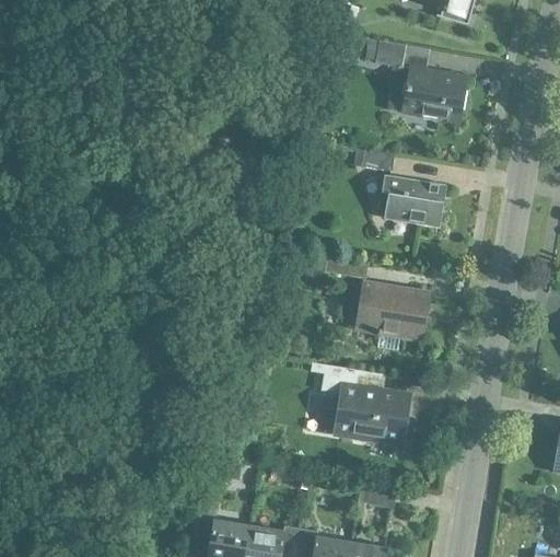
[(429,0),(429,1),(443,6),(440,16),(467,24),(474,0),(429,0)]
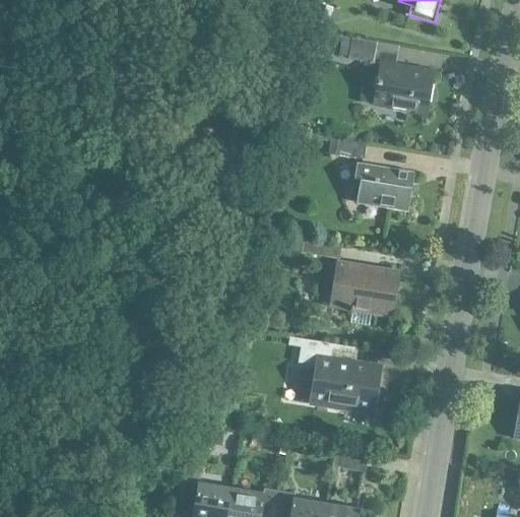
[(336,16),(318,13),(316,27),(334,30),(336,16)]
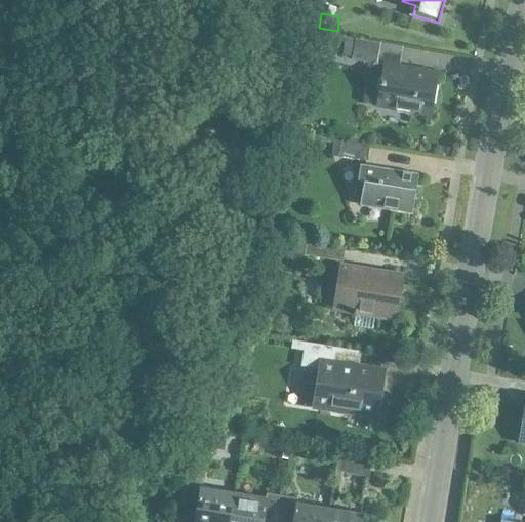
[(376,62),(379,41),(355,37),(345,36),(341,53),(352,55),(352,57),(376,62)]
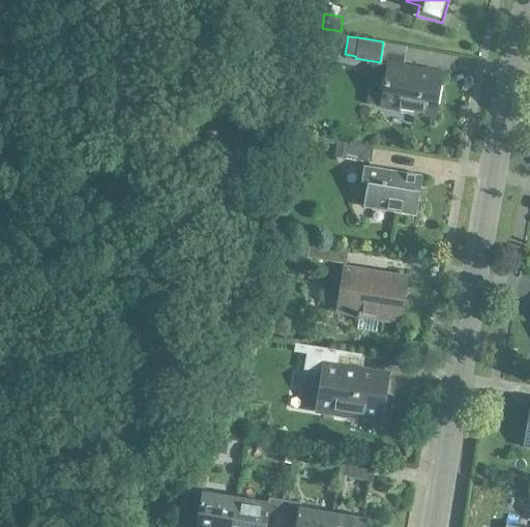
[(388,63),(381,105),(434,114),(441,74),(388,63)]
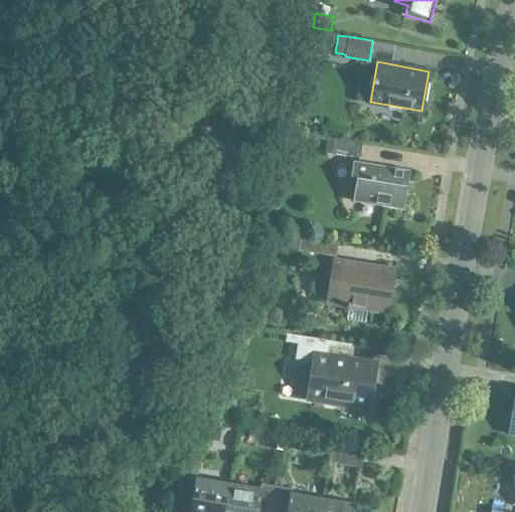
[(332,152),(359,156),(362,140),(335,136),(332,152)]
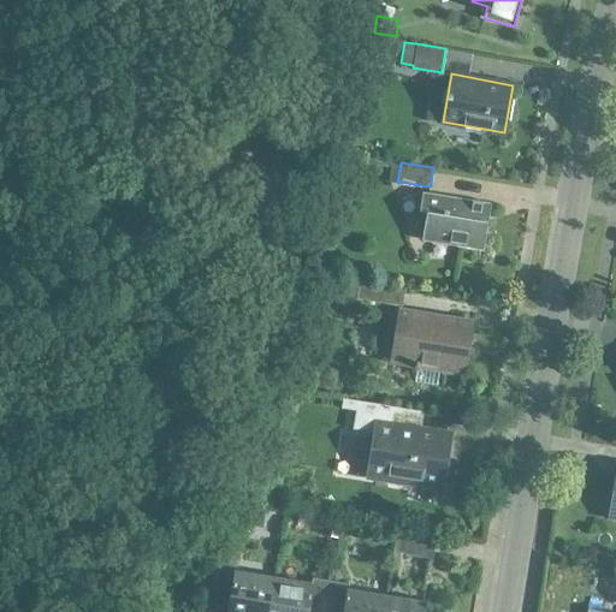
[(420,211),(427,212),(424,233),(457,239),(456,244),(484,249),(491,202),(424,191),(420,211)]
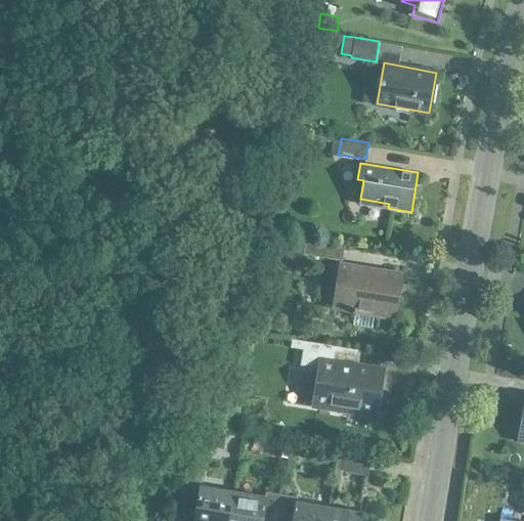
[(300,236),(298,253),(342,260),(345,244),(300,236)]
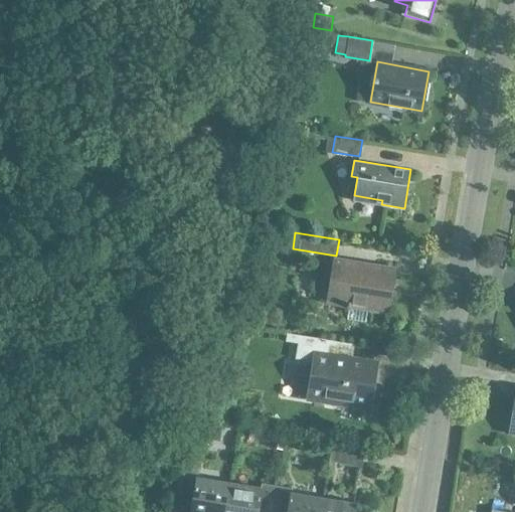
[(335,257),(328,299),(347,302),(347,308),(349,308),(350,306),(387,312),(394,267),(335,257)]
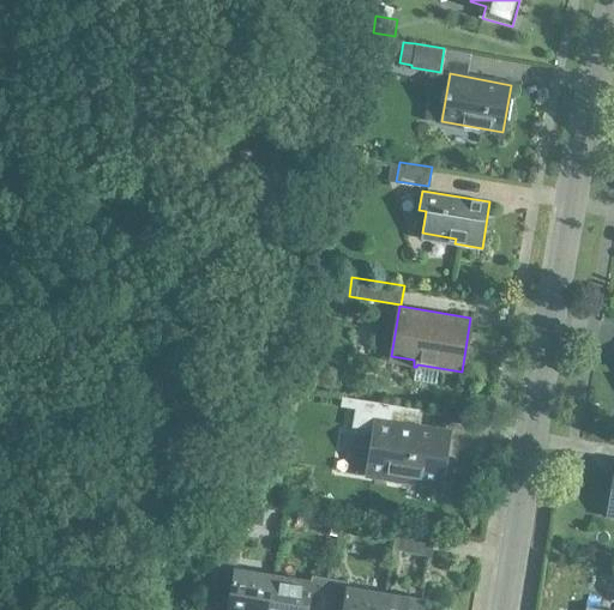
[(422,409),(389,403),(342,396),(339,405),(355,408),(351,427),(372,429),(365,470),(386,472),(439,482),(447,434),(419,430),(422,409)]
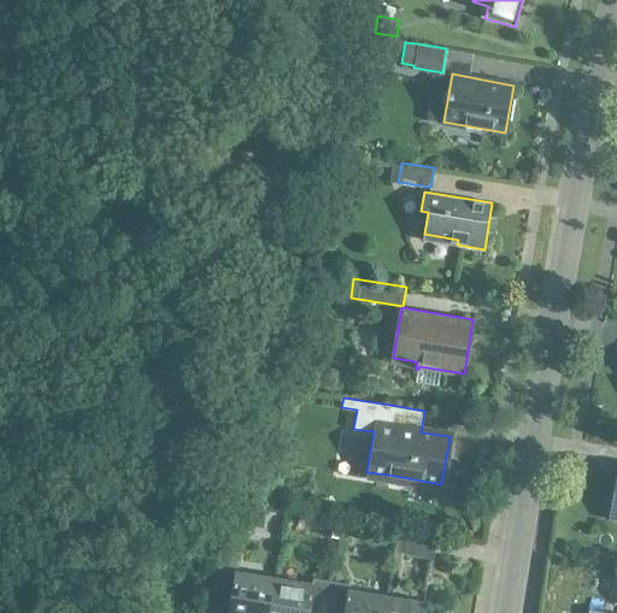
[(433,559),(436,540),(398,532),(394,552),(433,559)]
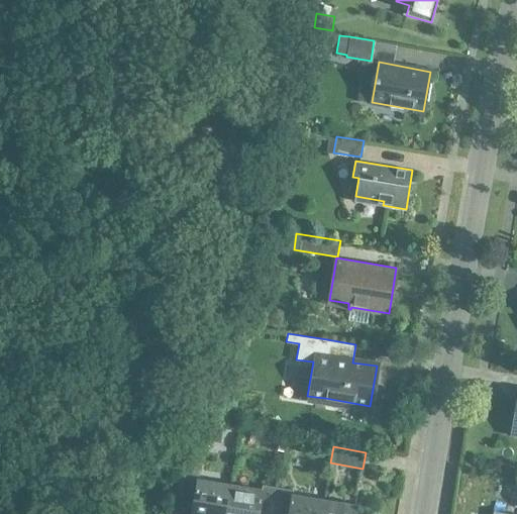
[(200,473),(184,471),(177,507),(187,508),(185,513),(225,513),(230,484),(200,479),(200,473)]
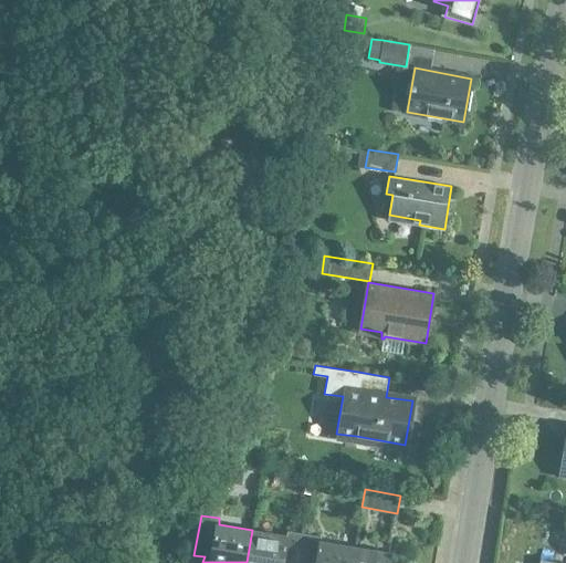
[(287,535),(252,530),(247,562),(300,562),(305,532),(289,530),(287,535)]
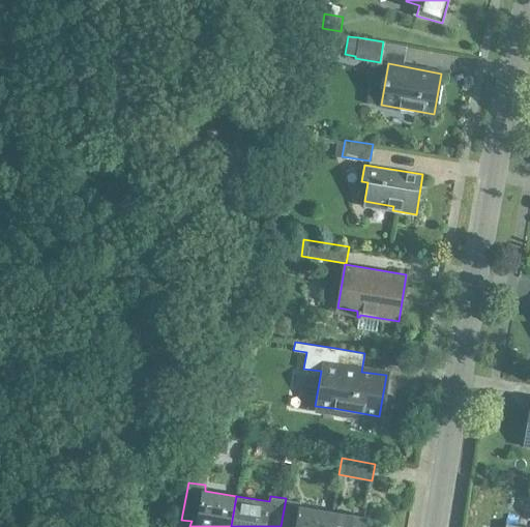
[(330,526),(333,513),(302,507),(303,501),(286,498),(281,526),(330,526)]
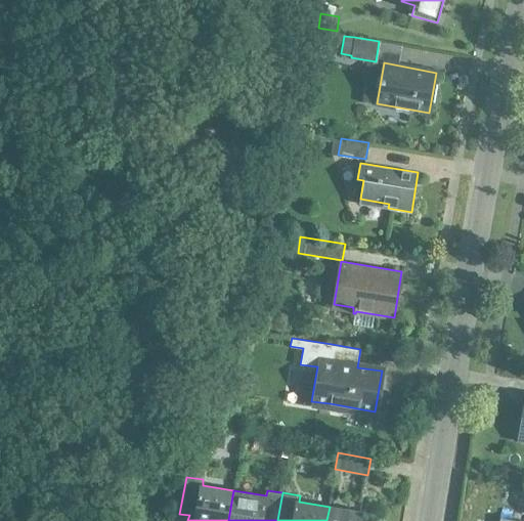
[(360,520),(362,512),(330,507),(326,520),(360,520)]
